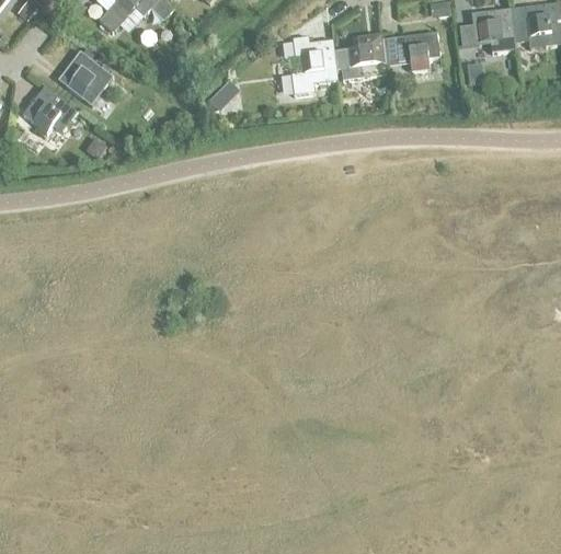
[(70,0),(65,7),(73,14),(82,6),(77,0),(70,0)]
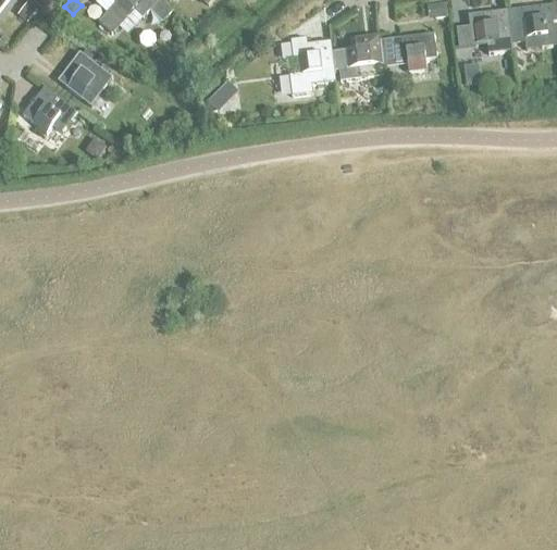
[(162,19),(173,9),(164,0),(116,0),(99,20),(111,30),(134,5),(143,13),(149,7),(162,19)]
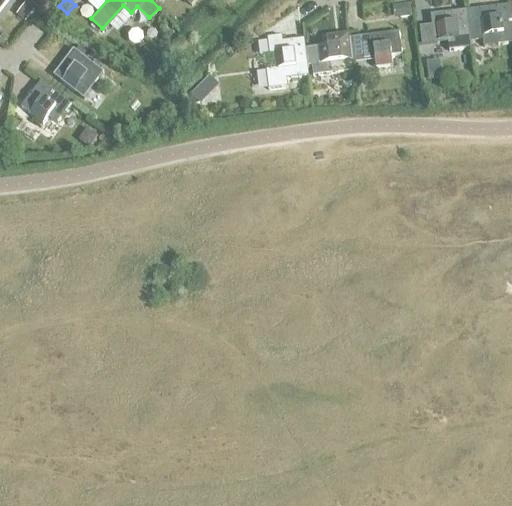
[(393,1),(394,13),(410,12),(409,0),(393,1)]
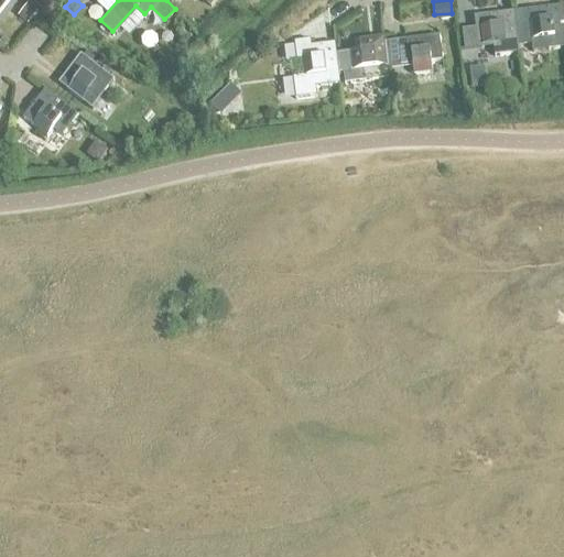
[(563,0),(528,4),(516,7),(517,19),(514,19),(518,41),(519,41),(532,40),(533,46),(563,43),(563,0)]
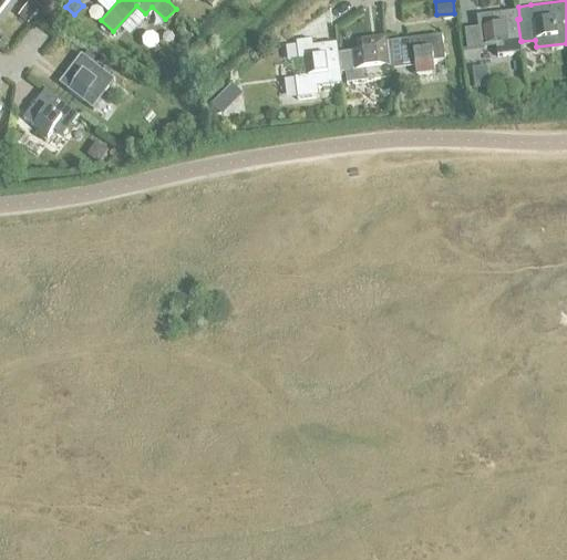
[(19,14),(28,21),(34,11),(37,9),(28,2),(19,14)]
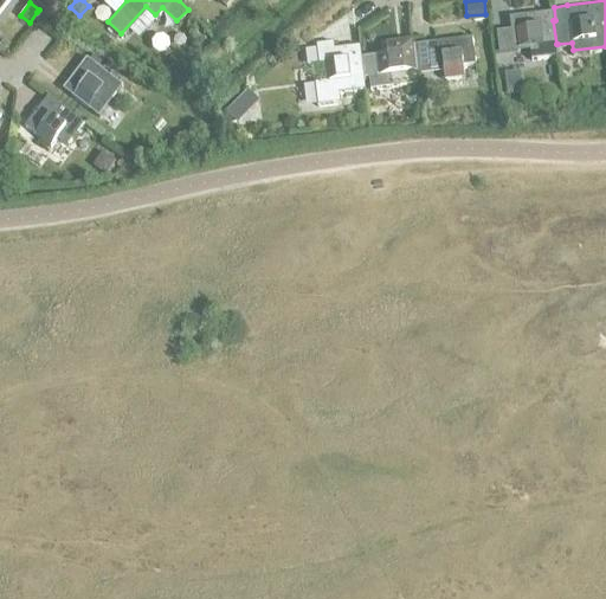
[(511,25),(497,27),(500,46),(514,45),(530,43),(532,56),(558,52),(559,52),(558,44),(556,44),(553,20),(555,20),(554,7),(552,7),(510,12),(511,25)]
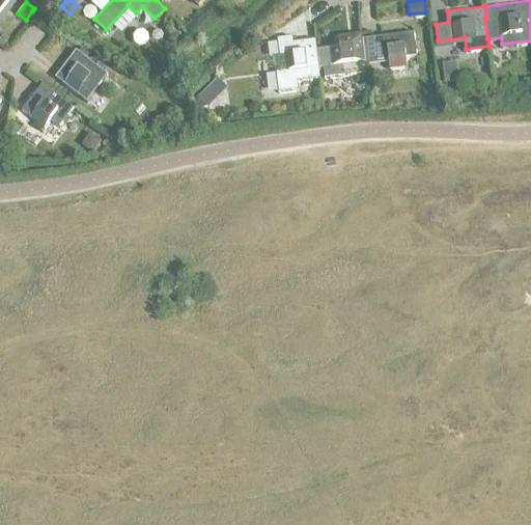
[(329,47),(316,48),(318,64),(323,64),(324,75),(366,70),(361,30),(337,33),(339,45),(329,46),(329,47)]
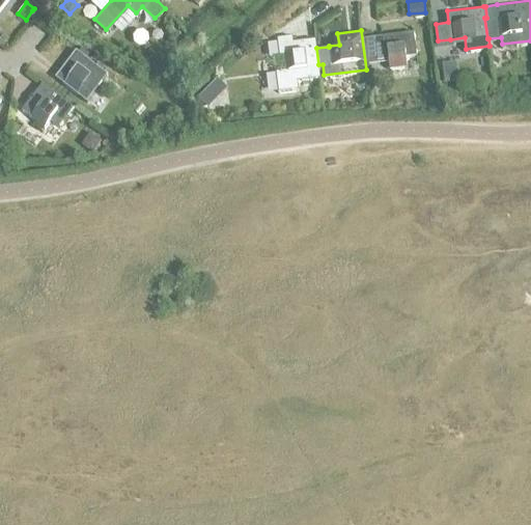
[(376,48),(379,58),(389,57),(391,66),(407,64),(406,54),(418,53),(414,30),(376,35),(379,48),(376,48)]
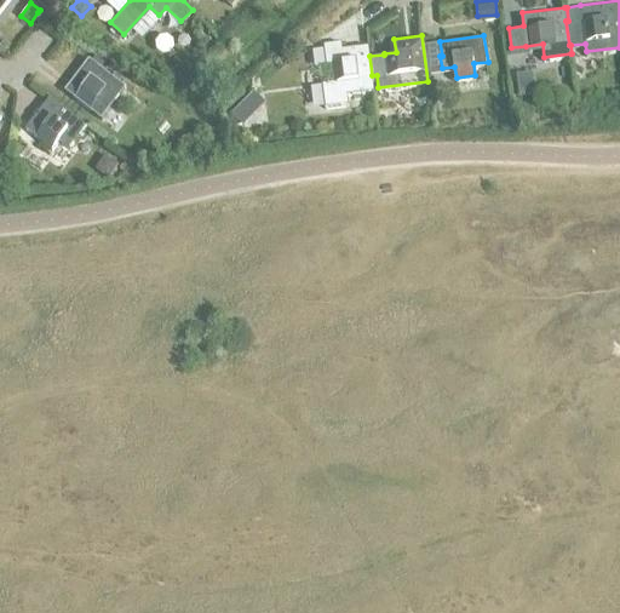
[(372,75),(369,56),(367,43),(342,45),(340,39),(322,41),(326,62),(329,61),(332,79),(321,80),(323,103),(348,101),(346,91),(373,87),(372,75)]
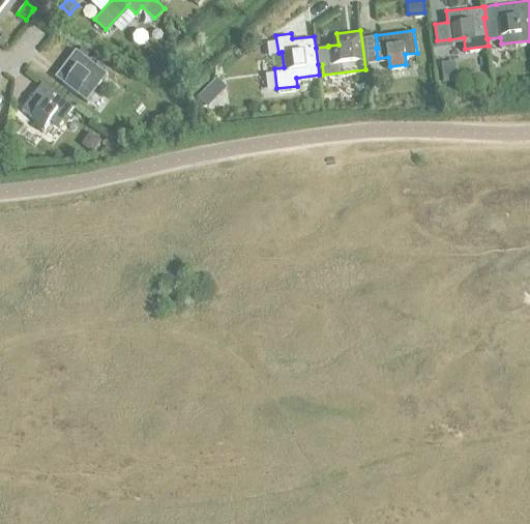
[(82,44),(78,50),(84,55),(89,49),(82,44)]
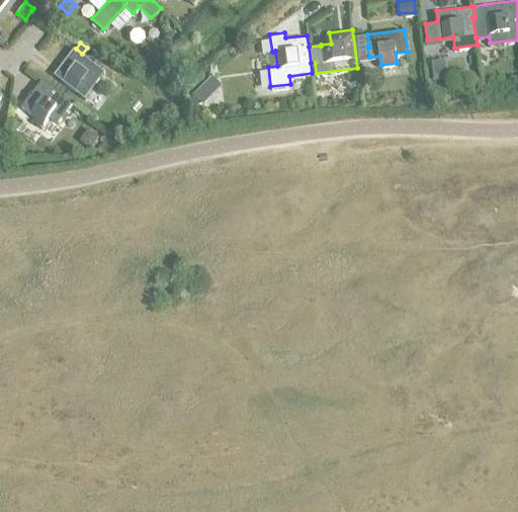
[(73,47),(53,72),(83,95),(103,70),(82,54),(76,49),(73,47)]
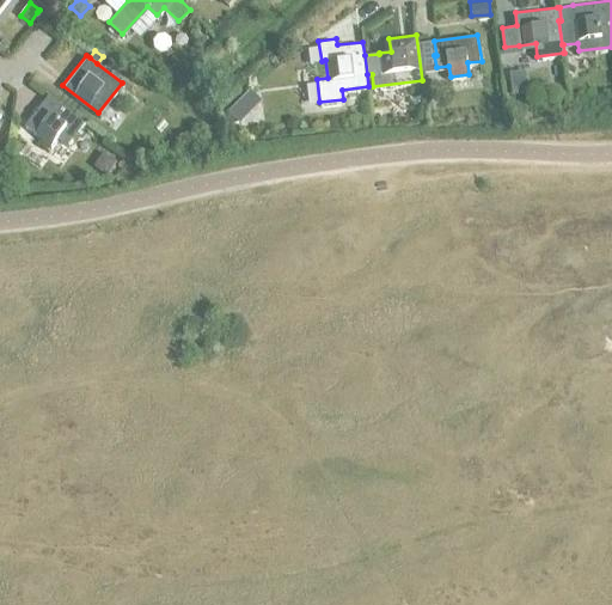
[(524,68),(508,71),(510,91),(526,89),(524,68)]
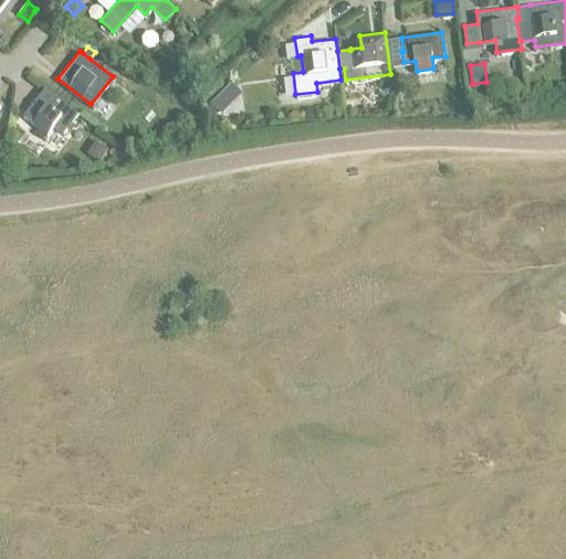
[(230,80),(221,88),(232,99),(242,91),(230,80)]
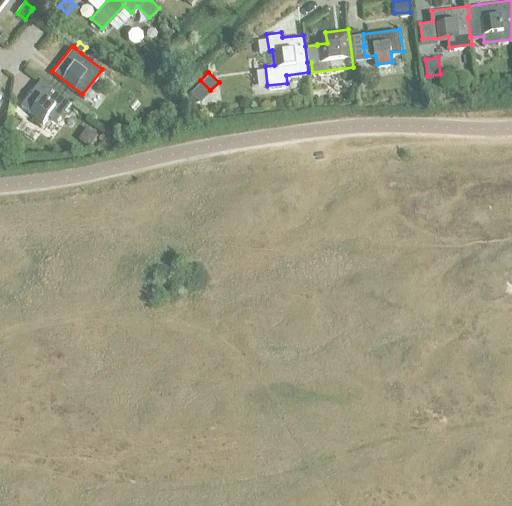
[(41,77),(21,103),(44,120),(49,112),(57,117),(70,100),(41,77)]
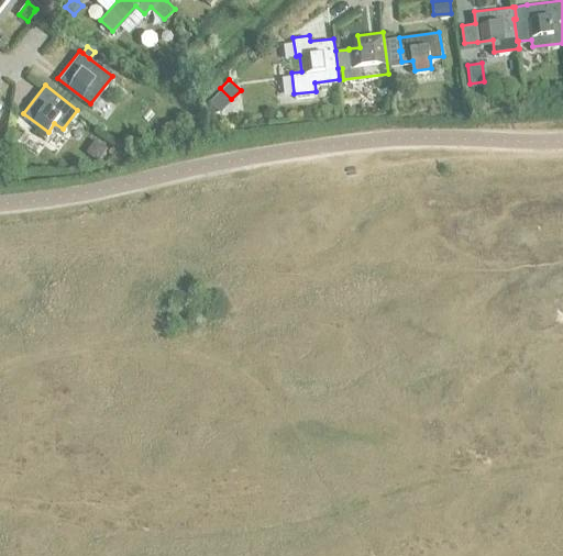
[(87,146),(98,156),(107,145),(95,136),(87,146)]
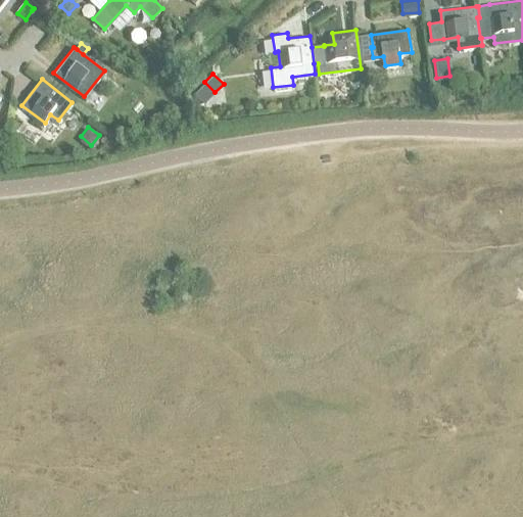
All buildings are outlined.
